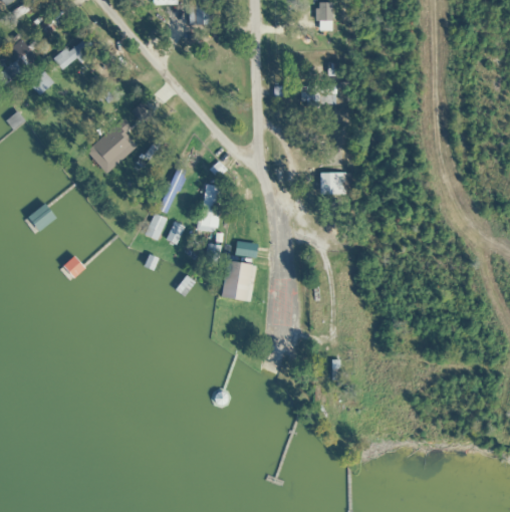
[(189,0),(189,23),(214,23),(214,0),(189,0)]
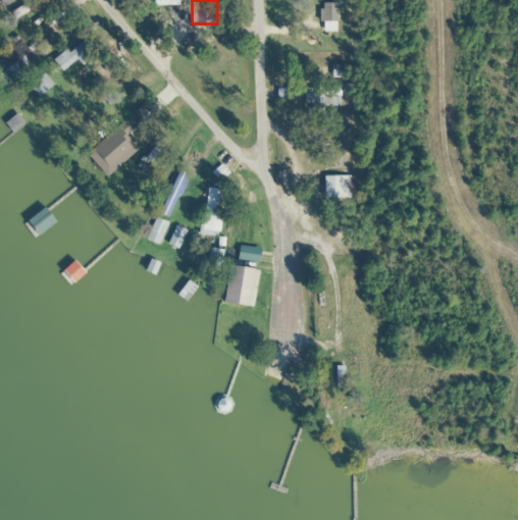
[(340,2),(329,2),(329,31),(340,31),(340,2)]
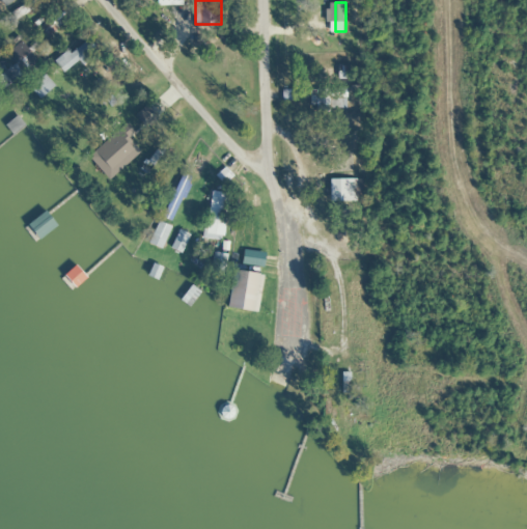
[(88,36),(57,61),(65,72),(81,58),(84,63),(101,51),(88,36)]
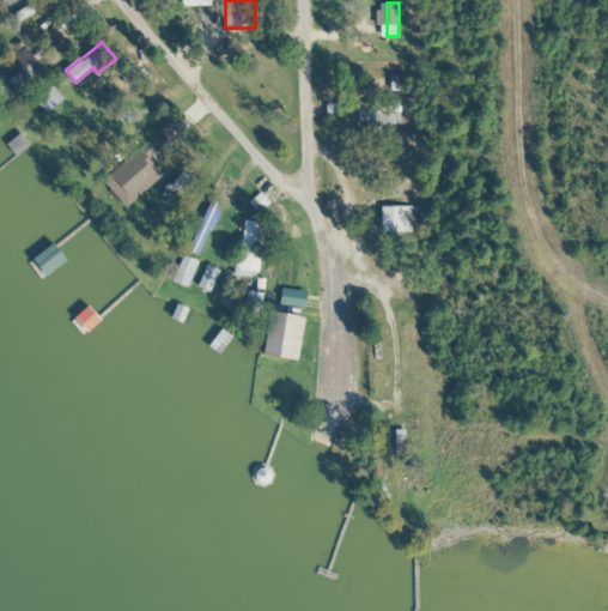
[(0,85),(0,92),(7,101),(46,70),(26,46),(12,58),(22,68),(0,85)]
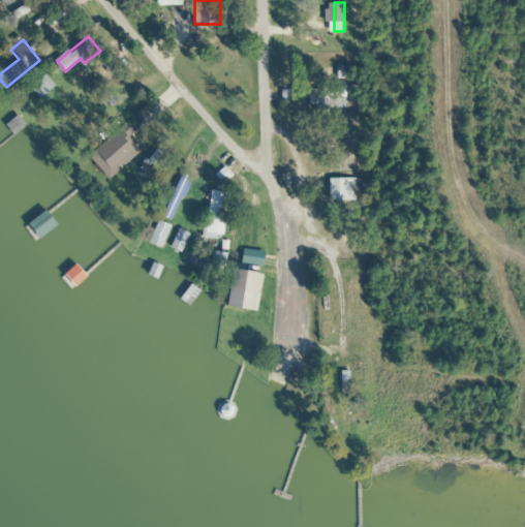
[(56,86),(47,73),(33,85),(41,96),(56,86)]
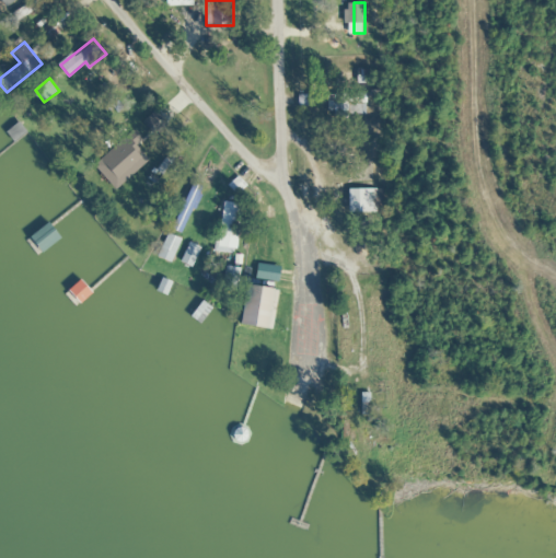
[(368,116),(368,92),(329,92),(329,116),(368,116)]
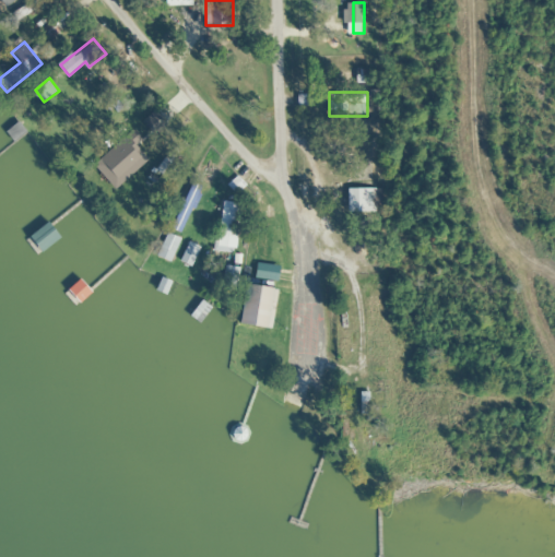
[(148,142),(161,129),(149,117),(121,143),(128,150),(142,135),(148,142)]
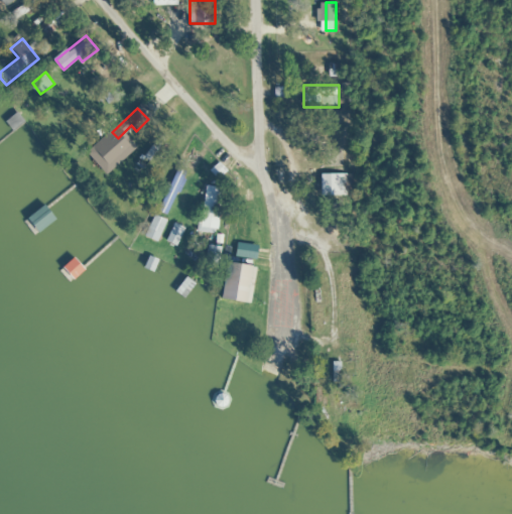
[(189,171),(179,166),(159,209),(168,213),(189,171)]
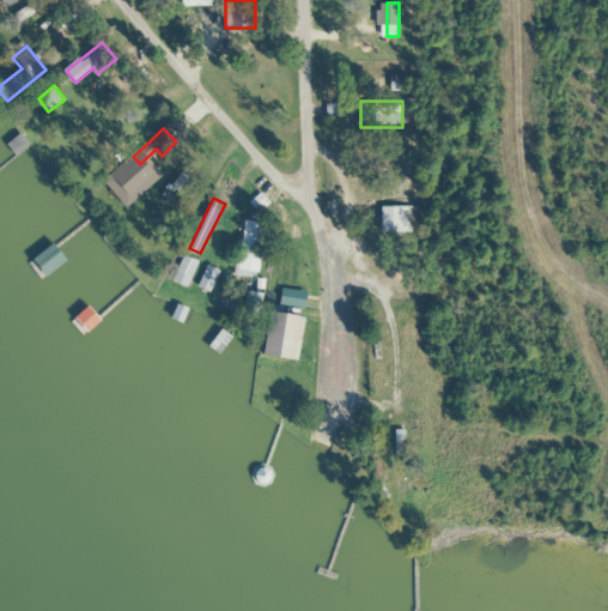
[(412,205),(383,205),(383,231),(412,231),(412,205)]
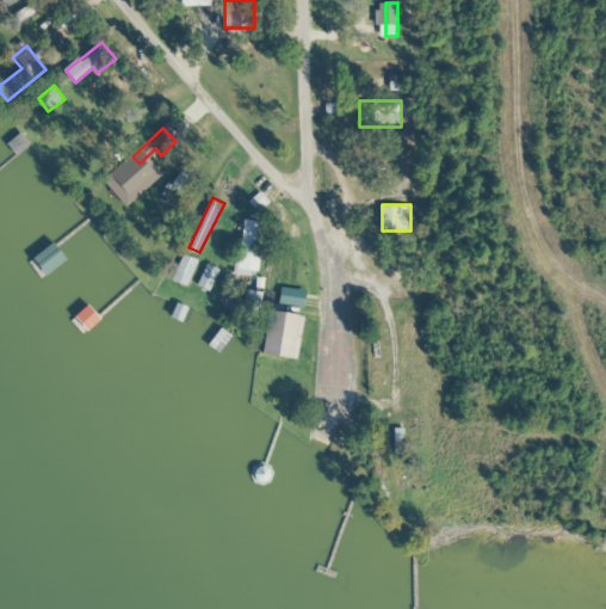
[(267,208),(257,205),(254,217),(245,216),(236,274),(258,276),(267,208)]
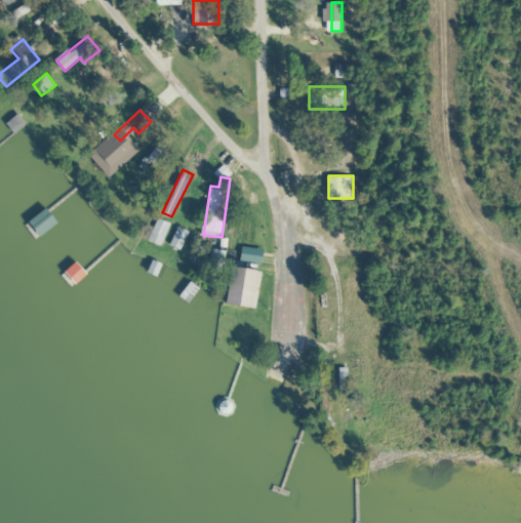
[(39,236),(58,223),(47,207),(29,220),(39,236)]
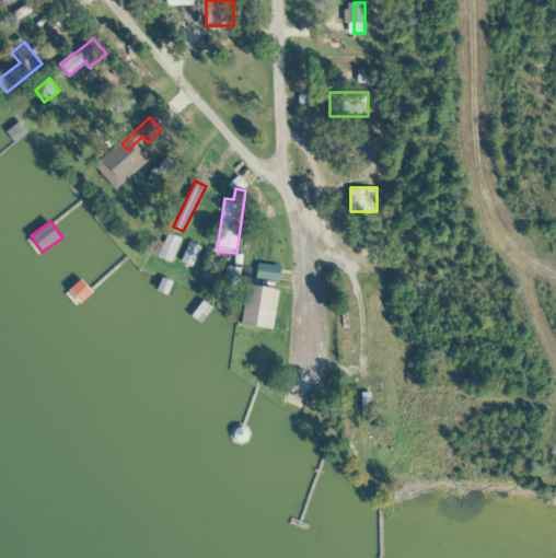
[(173,262),(182,237),(170,232),(160,256),(173,262)]
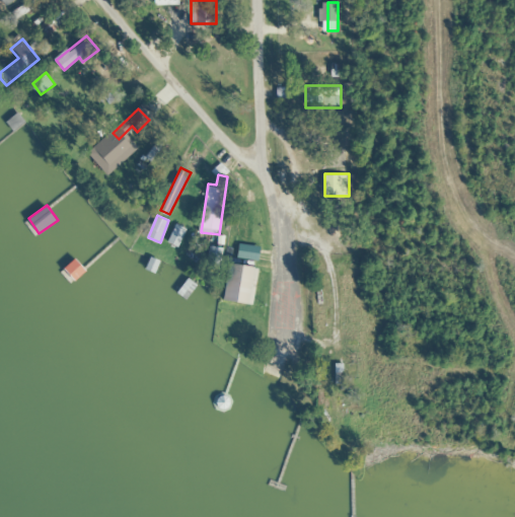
[(188,228),(177,224),(169,241),(179,246),(188,228)]
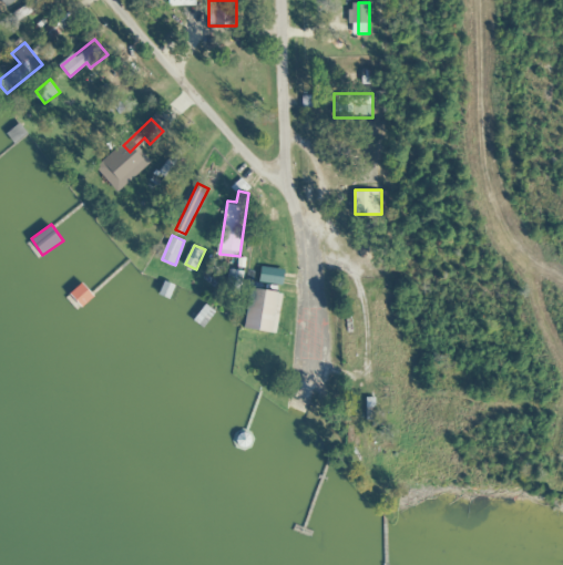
[(243,290),(244,269),(229,268),(227,289),(243,290)]
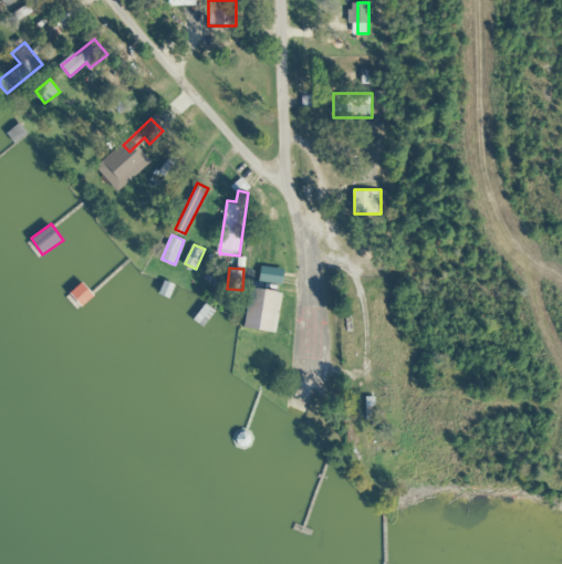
[(90,298),(89,296),(92,293),(83,285),(73,294),(83,304),(90,298)]
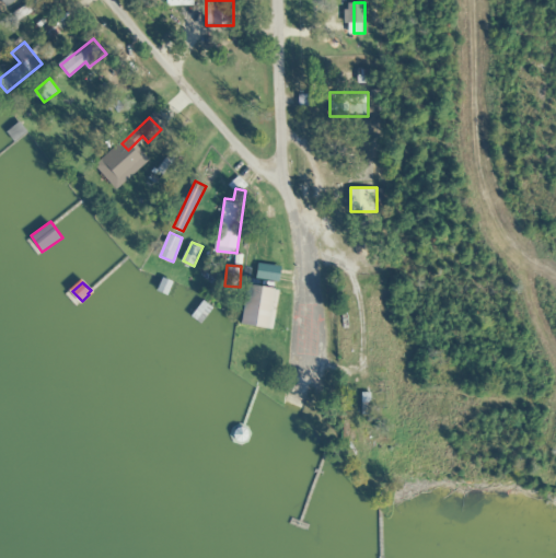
[(280,289),(247,282),(240,323),(271,328),(280,289)]
